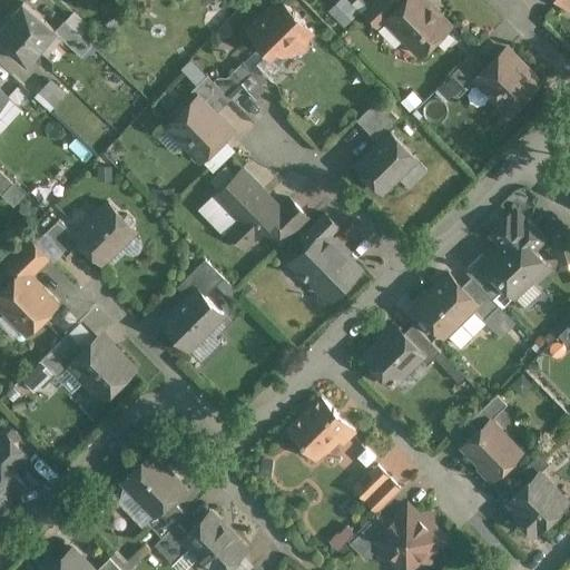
[(313,31),(282,0),(248,33),(266,52),(255,65),(256,66),(268,78),(273,82),(285,71),(278,65),(313,31)]
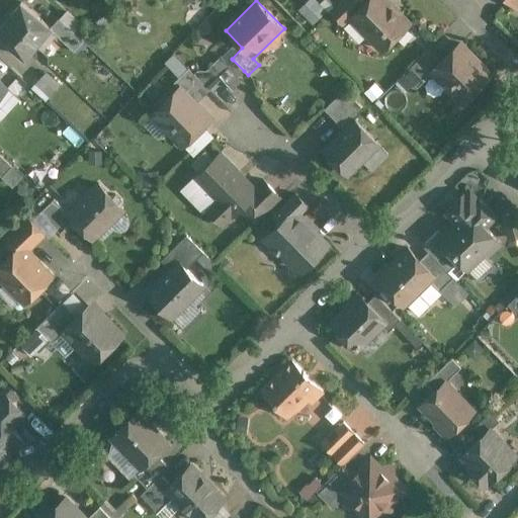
[(340,0),(334,7),(330,11),(344,25),(351,18),(350,17),(364,3),(361,0),(340,0)]
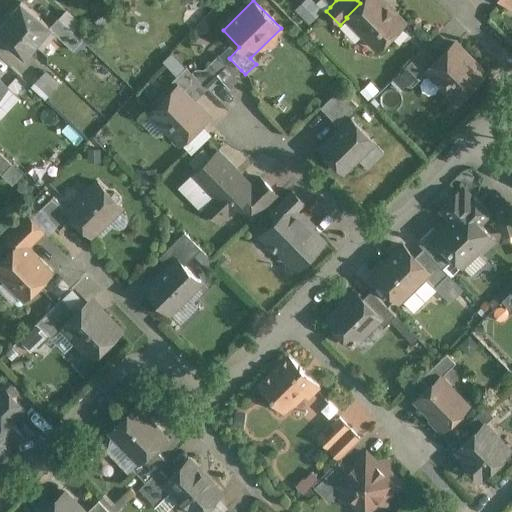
[(404,23),(381,0),(363,0),(360,3),(346,17),(347,18),(366,37),(367,41),(370,44),(373,46),(376,47),(378,49),(404,23)]
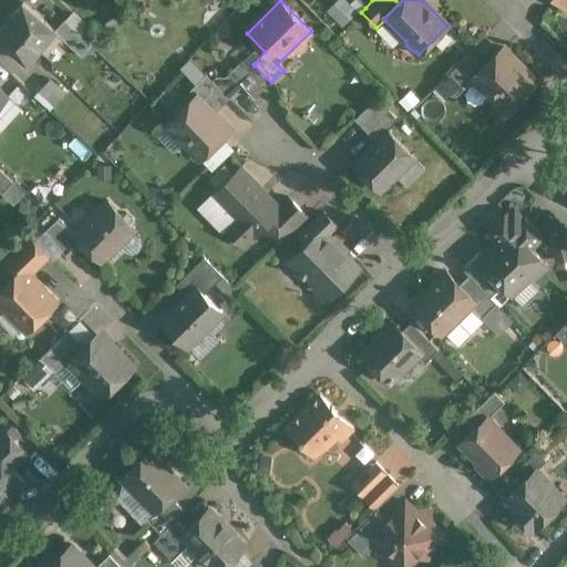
[(23,2),(0,29),(0,38),(28,62),(41,47),(45,51),(60,33),(55,30),(23,2)]
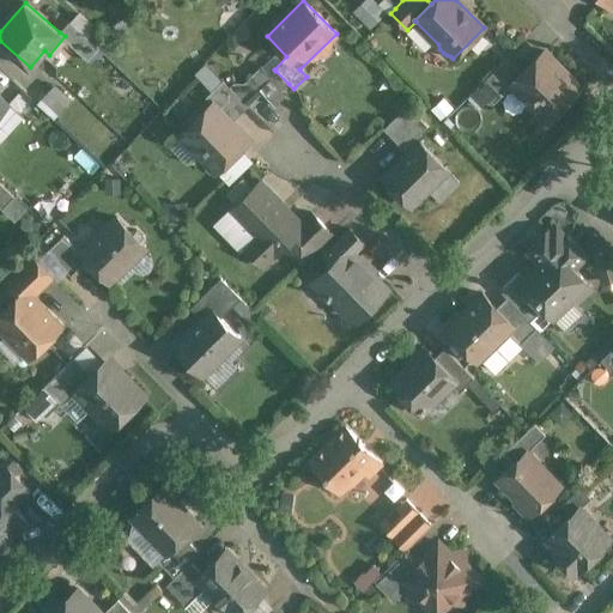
[(97,49),(70,23),(60,32),(65,36),(89,60),(97,49)]
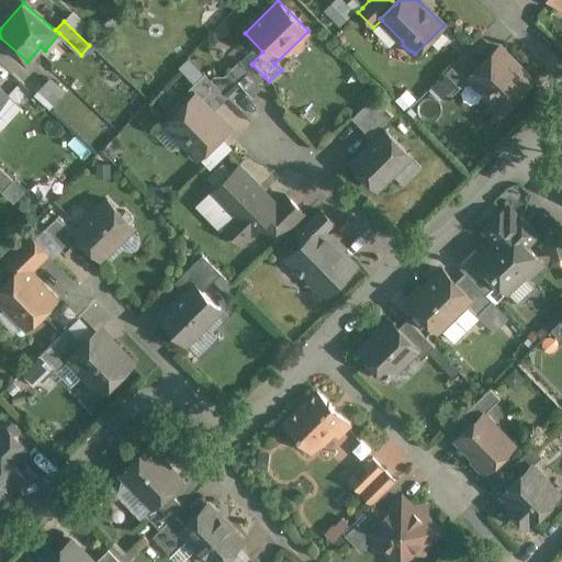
[(531,80),(499,47),(479,67),(469,76),(470,77),(501,110),(531,80)]
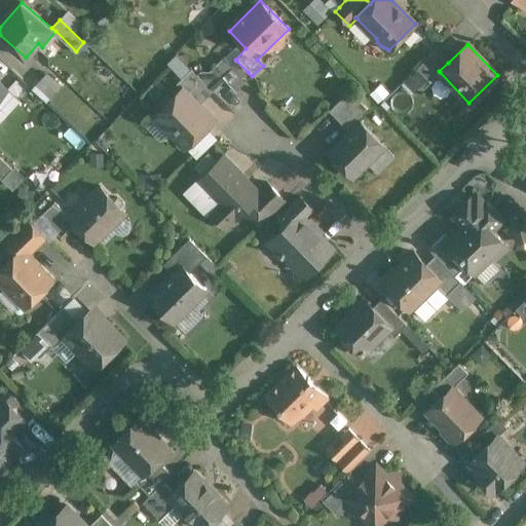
[(436,49),(409,75),(423,88),(440,72),(439,71),(448,63),(436,49)]
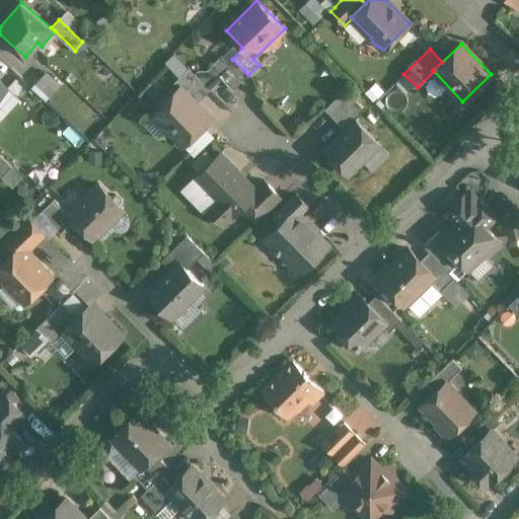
[(233,60),(217,75),(221,79),(233,91),(242,82),(237,77),(244,71),(233,60)]
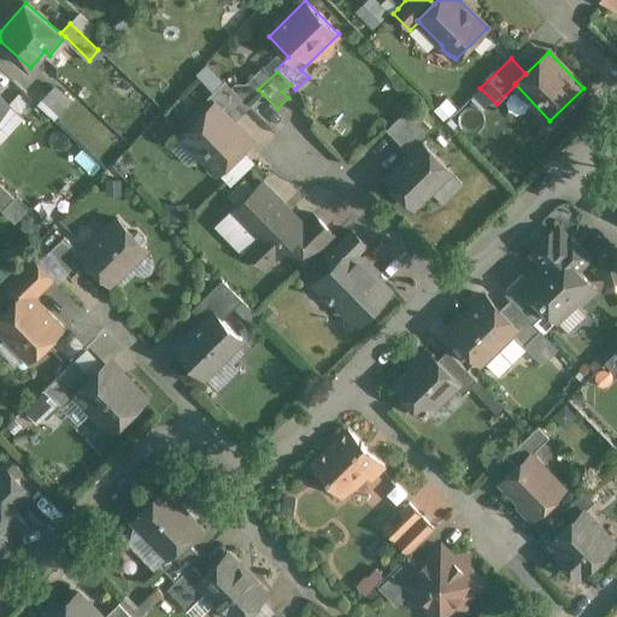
[(250,80),(246,84),(236,83),(230,88),(250,109),(263,94),(258,89),(250,80)]
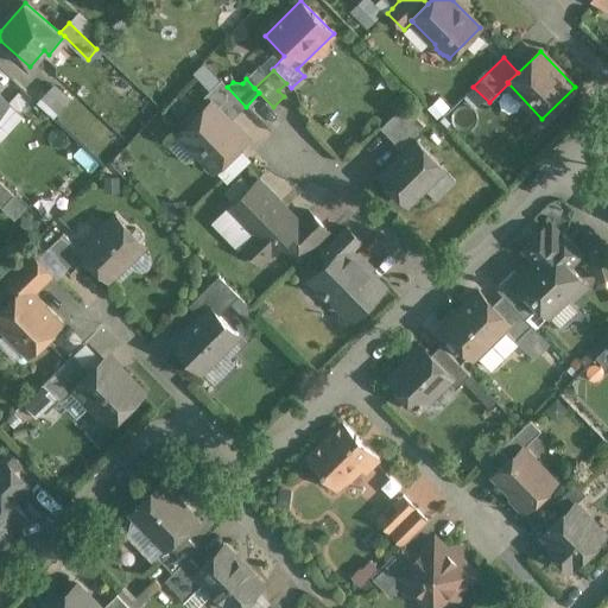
[(51,81),(39,100),(58,112),(71,93),(51,81)]
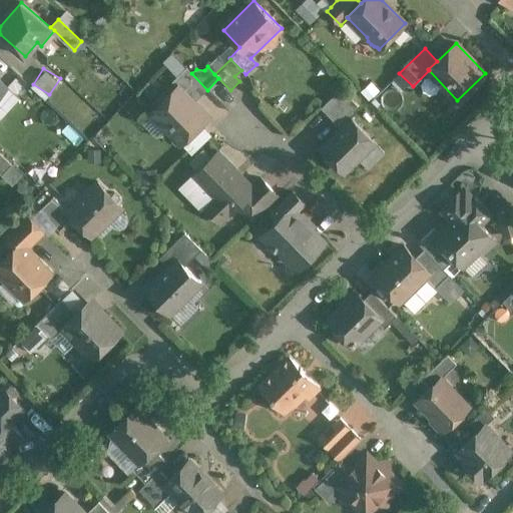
[(191,73),(186,68),(171,82),(177,88),(178,87),(193,103),(207,90),(191,73)]
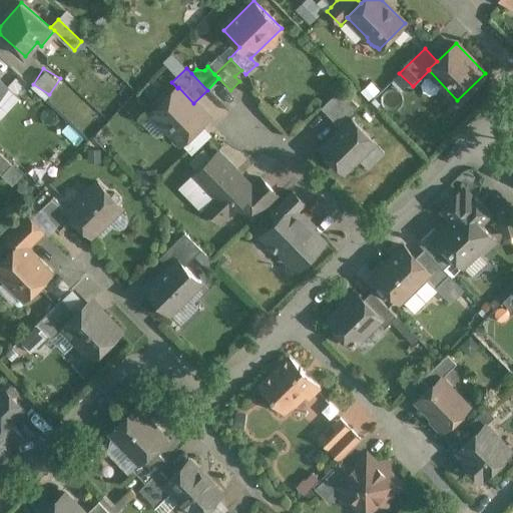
[(7,87),(0,80),(0,95),(8,87),(7,86),(7,87)]
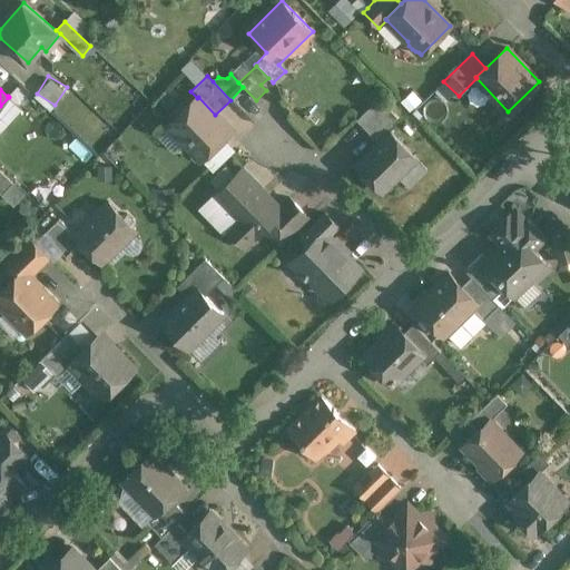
[(53,115),(33,96),(21,109),(41,127),(53,115)]
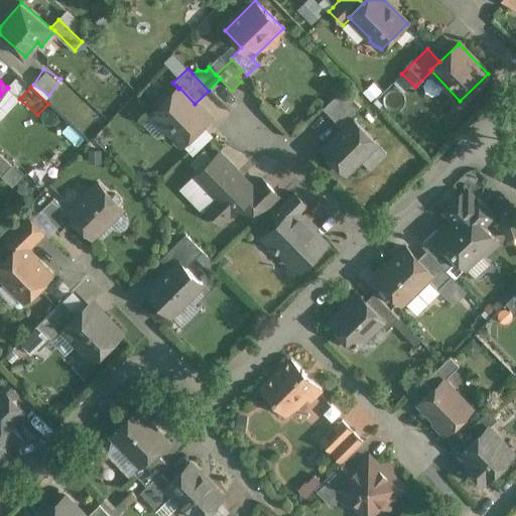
[(195,104),(179,88),(178,89),(152,114),(182,144),(208,120),(200,112),(200,109),(195,104)]
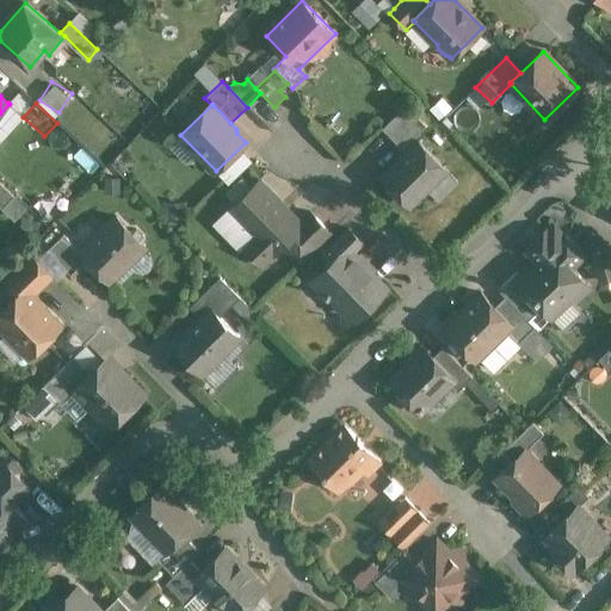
[(426,127),(406,106),(382,129),(402,150),(426,127)]
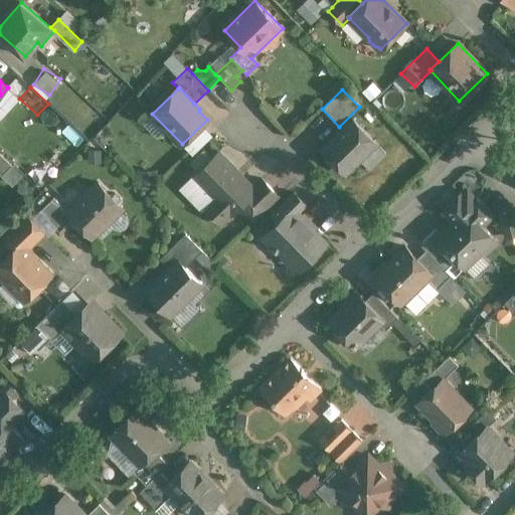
[(386,155),(352,120),(322,150),(345,173),(359,160),(369,171),(386,155)]
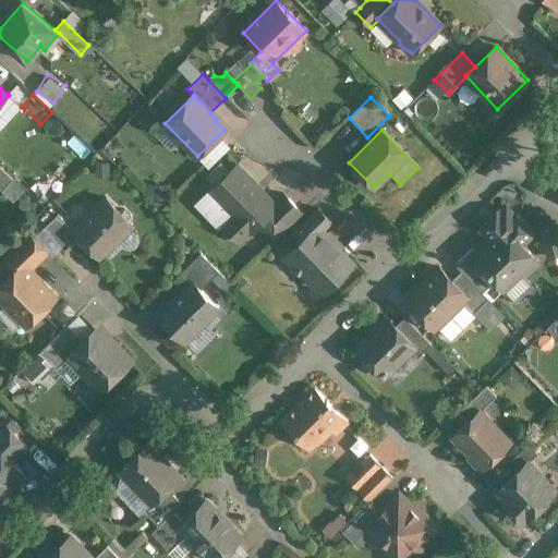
[(45,165),(34,177),(45,187),(56,177),(45,165)]
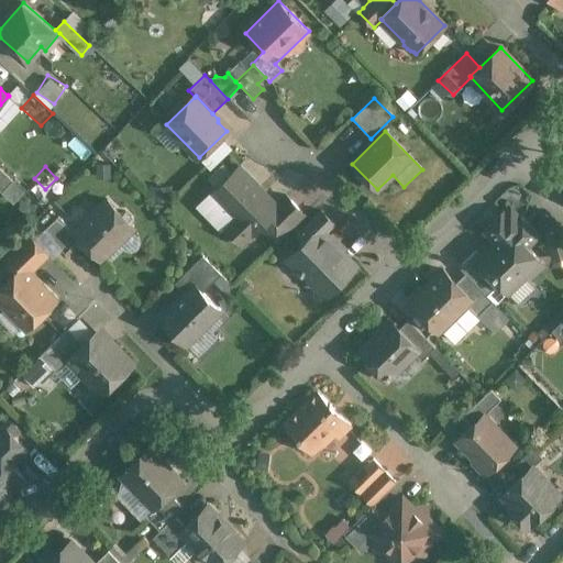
[(276,206),(239,166),(211,194),(235,218),(224,228),(242,245),(261,227),(279,209),(276,206)]
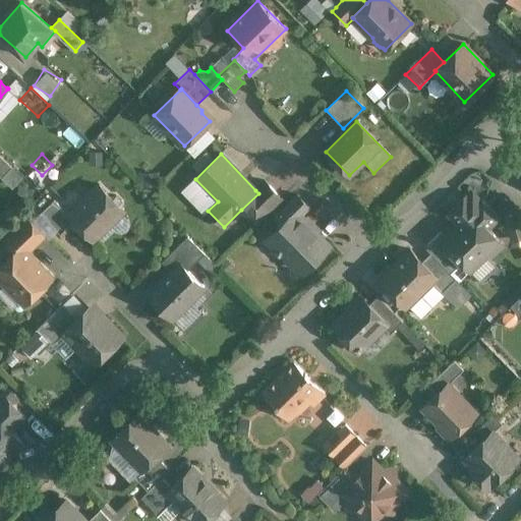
[(12,167),(0,155),(0,176),(2,178),(3,177),(12,167)]
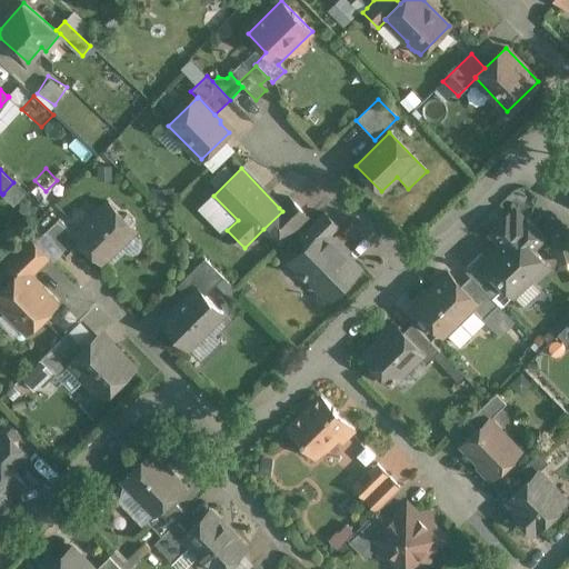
[(25,193),(13,182),(3,193),(15,203),(25,193)]
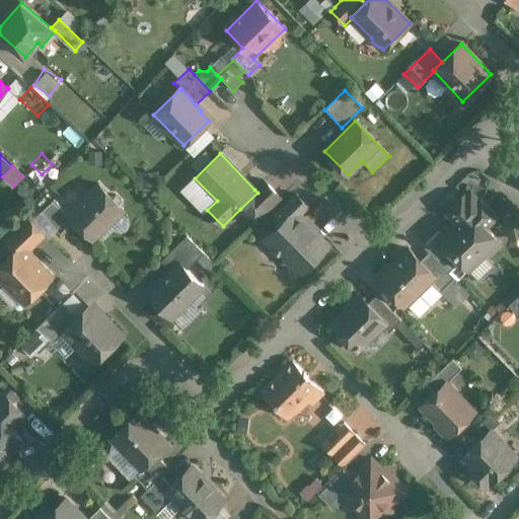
[(281,198),(264,180),(254,190),(257,193),(240,209),(254,223),(281,198)]
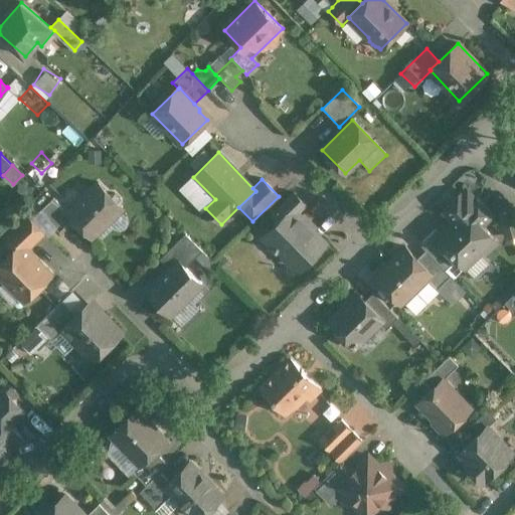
[(67,212),(67,213),(72,218),(91,237),(122,207),(120,205),(120,199),(115,194),(109,194),(98,183),(67,212)]
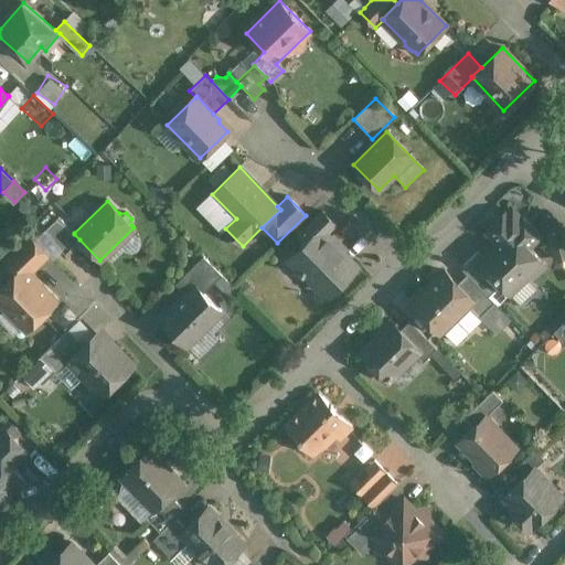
[(505,212),(486,231),(498,243),(483,256),(478,262),(500,285),(510,295),(529,276),(532,279),(545,265),(529,247),(541,235),(522,216),(521,217),(512,208),(505,213),(505,212)]
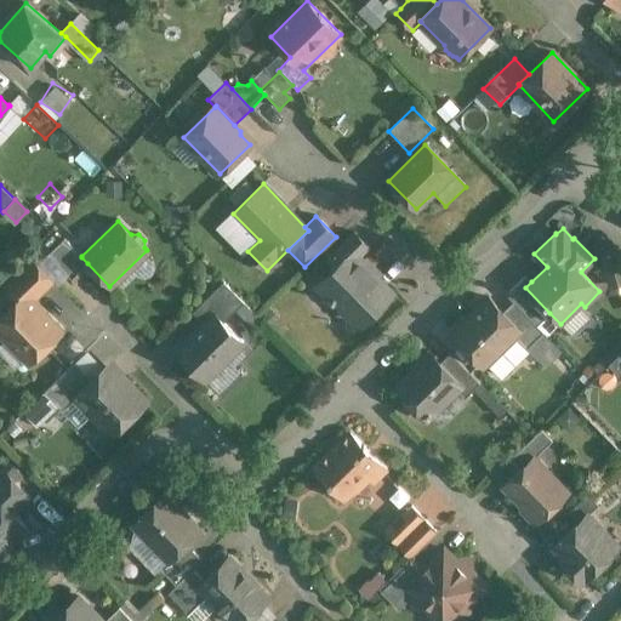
[(354,233),(326,260),(335,268),(341,274),(358,257),(369,246),(354,233)]
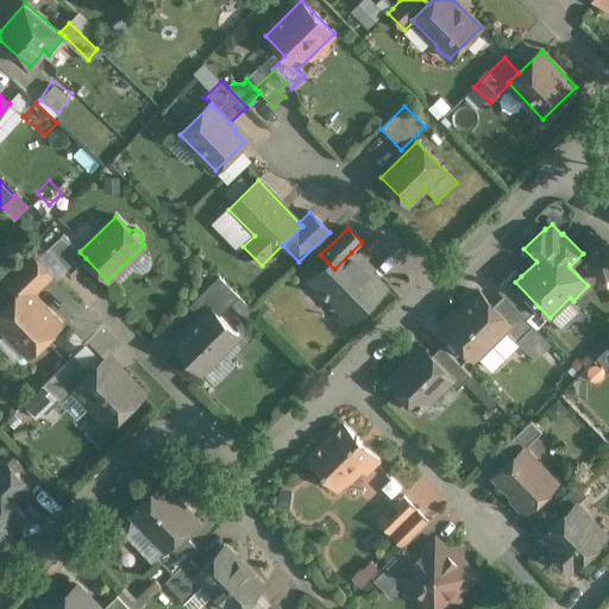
[(80,251),(63,234),(46,250),(70,274),(86,258),(80,252),(80,251)]
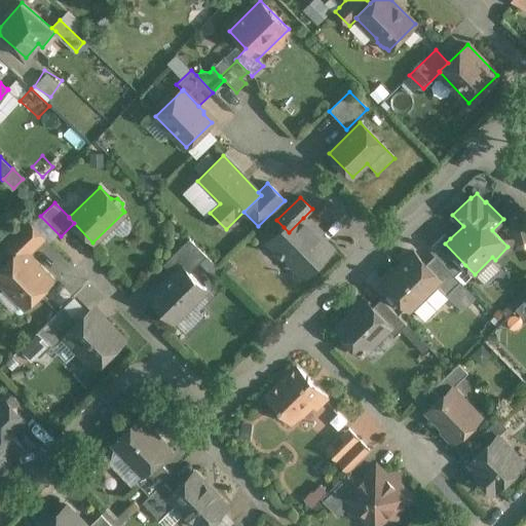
[(329,245),(303,218),(289,232),(284,227),(270,240),(269,247),(276,254),(279,254),(283,257),(284,256),(300,272),(307,273),(315,265),(314,258),(329,245)]
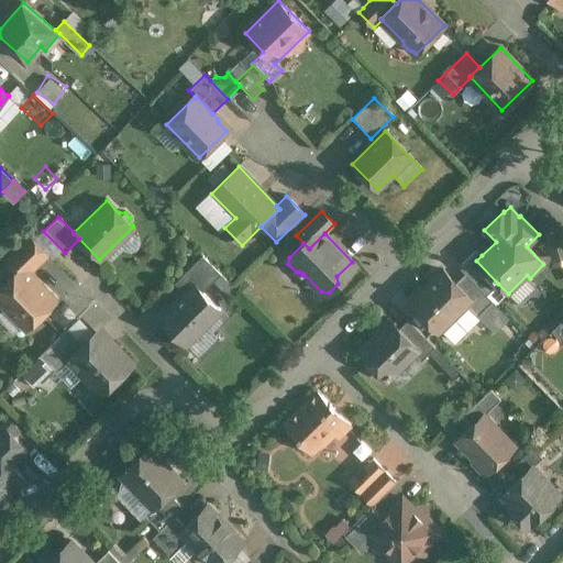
[(31,235),(4,260),(15,273),(23,266),(30,273),(48,255),(31,235)]
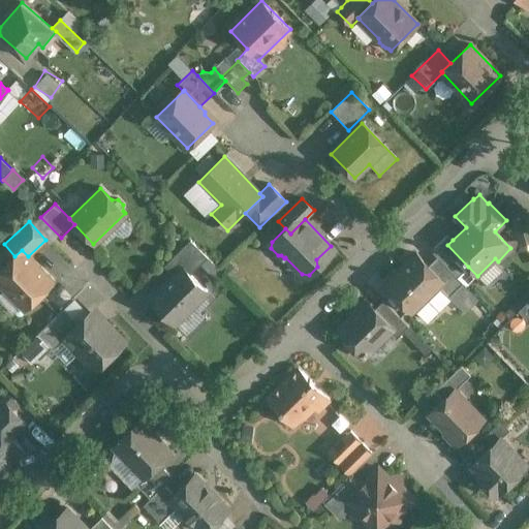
[(468,267),(447,245),(453,240),(448,235),(432,250),(437,256),(458,277),(468,267)]
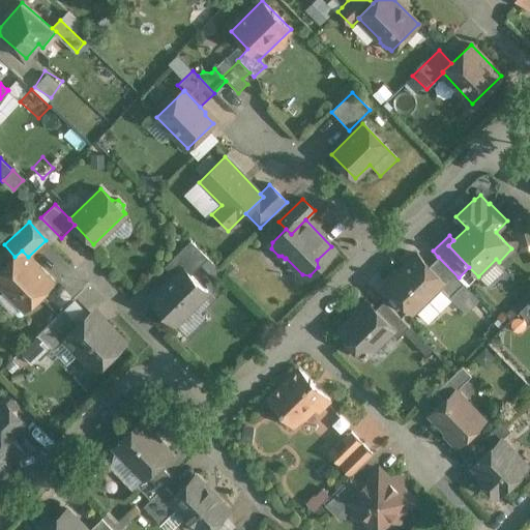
[(208,258),(190,240),(165,267),(175,276),(183,268),(190,275),(208,258)]
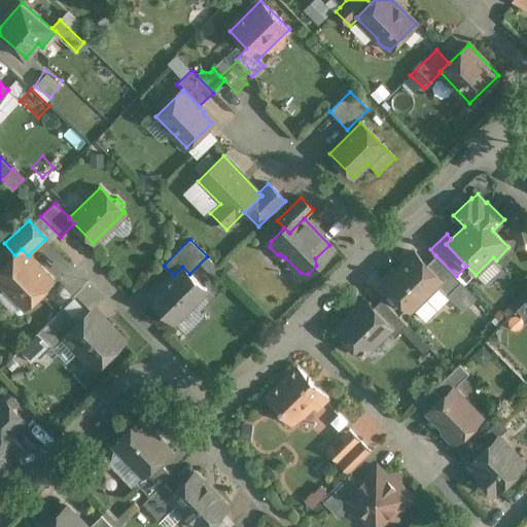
[(14,255),(0,269),(0,282),(25,308),(53,281),(28,255),(22,249),(14,255)]
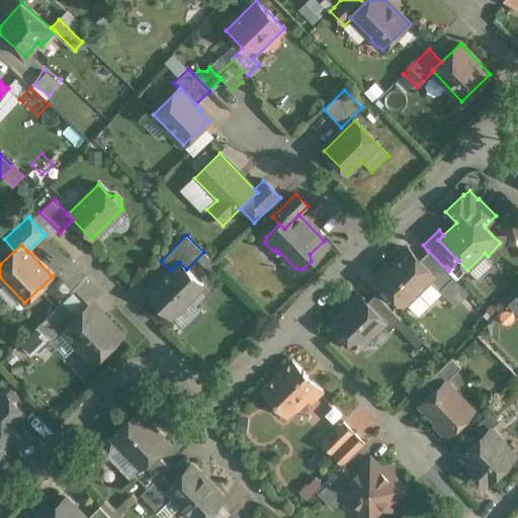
[(408,248),(392,265),(387,265),(377,274),(377,277),(377,278),(403,305),(405,303),(420,287),(428,279),(433,274),(419,260),(408,248)]
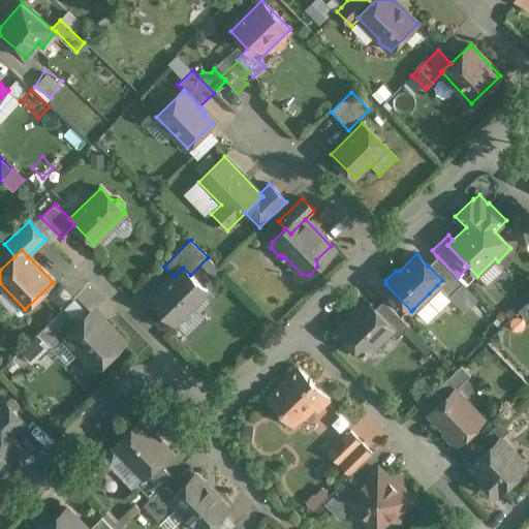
[(458,277),(437,256),(428,266),(442,280),(437,285),(448,297),(463,283),(458,277)]
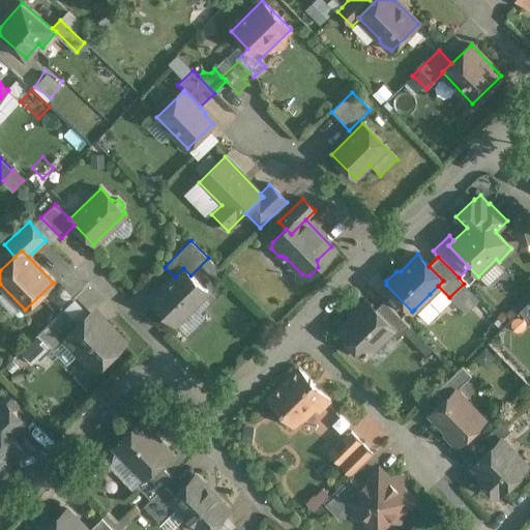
[(175,276),(151,300),(175,324),(207,292),(190,275),(183,268),(175,276)]
